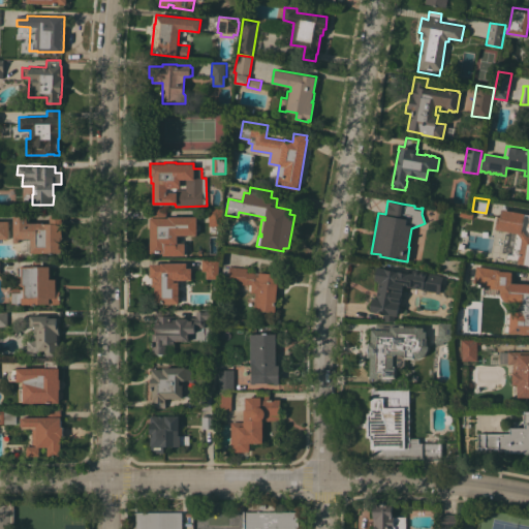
[(196,216),(196,235),(177,235),(177,243),(189,242),(189,254),(163,254),(163,253),(150,253),(150,218),(151,218),(151,209),(166,209),(166,218),(168,218),(168,216),(196,216)]
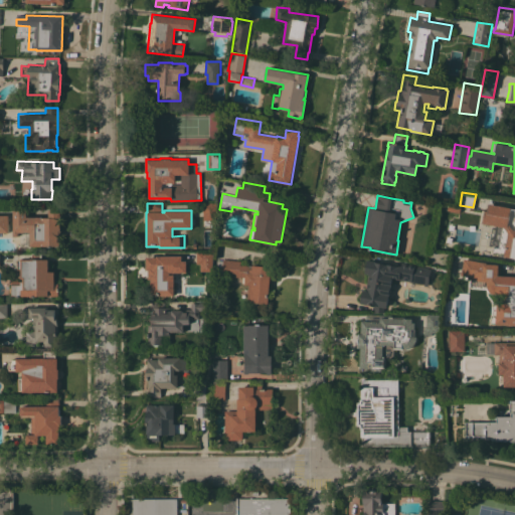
[(202,203),(216,203),(216,219),(203,220),(202,203)]
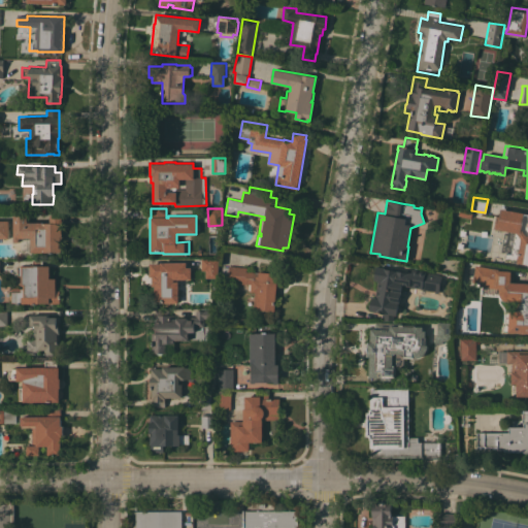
[(527,263),(513,262),(516,245),(520,246),(521,238),(517,233),(494,229),(497,209),(500,210),(500,208),(527,212),(527,263)]
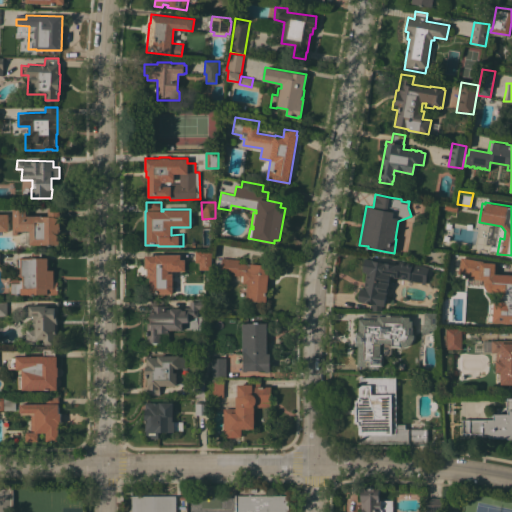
[(13,209),(26,209),(27,216),(41,215),(41,216),(49,216),(49,209),(60,208),(61,235),(60,235),(60,244),(30,244),(30,231),(18,231),(19,235),(14,235),(13,209)]
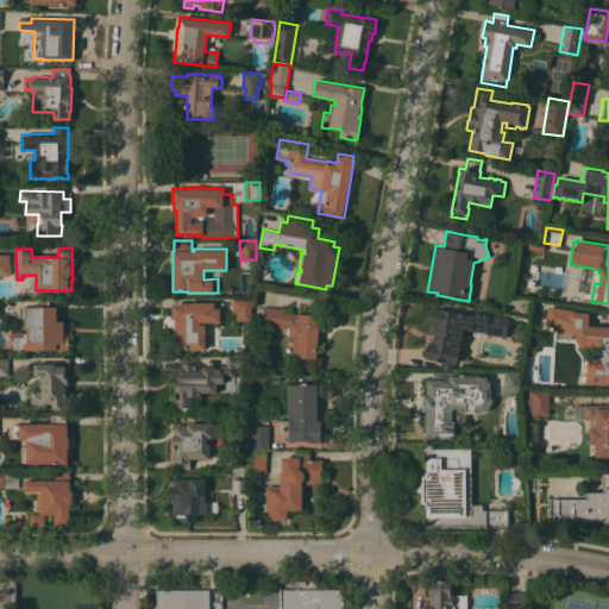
[(0,255),(11,255),(11,275),(0,275),(0,255)]
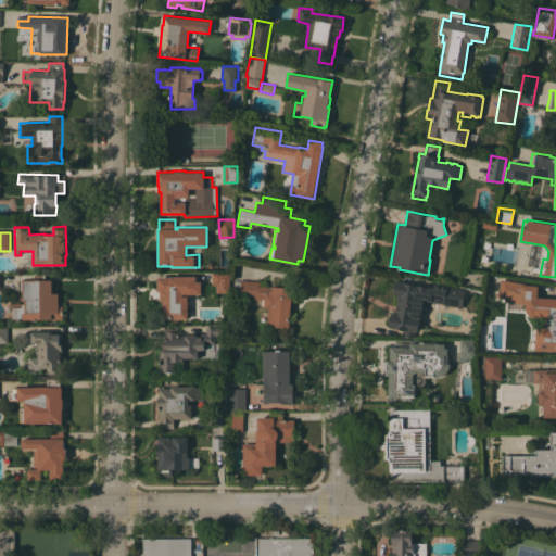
[(229,292),(216,292),(216,285),(212,285),(212,272),(228,272),(229,292)]
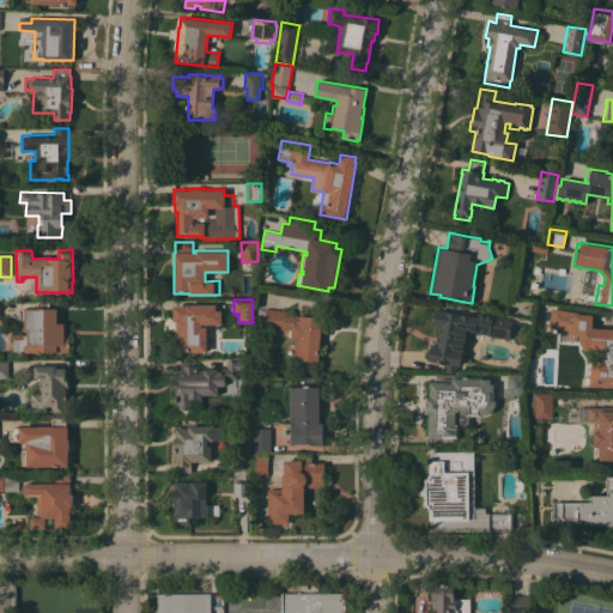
[(13,351),(13,334),(16,334),(23,334),(23,335),(28,335),(28,332),(25,332),(25,320),(22,320),(22,309),(37,309),(37,302),(49,302),(49,308),(58,309),(58,323),(65,323),(65,338),(70,338),(68,352),(13,351)]
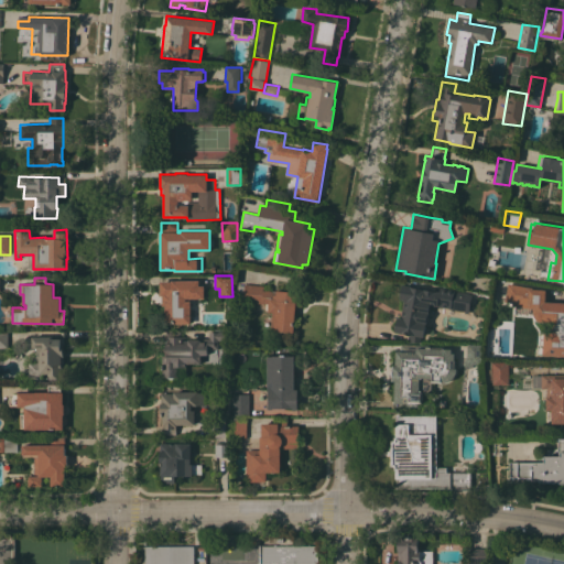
[(198,280),(199,285),(204,285),(204,297),(196,297),(196,299),(191,299),(191,322),(181,322),(181,324),(174,324),(174,323),(172,323),(172,324),(165,324),(165,305),(162,305),(162,295),(160,295),(160,281),(171,281),(171,280),(198,280)]
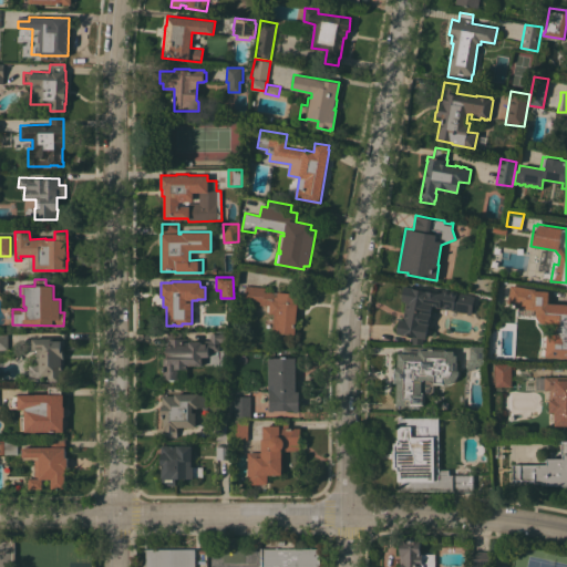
[(265,287),(265,291),(278,292),(278,291),(305,294),(303,308),(297,308),(296,323),(295,323),(295,327),(296,327),(296,334),(271,332),(274,312),(268,312),(266,310),(267,305),(244,303),(245,301),(237,300),(238,286),(246,287),(246,285),(265,287)]
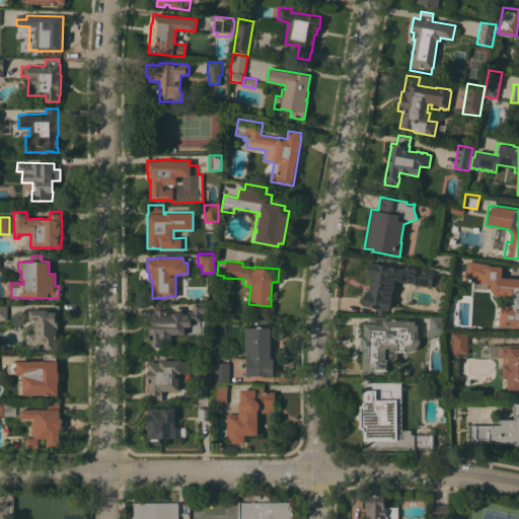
[(518,327),(513,327),(513,325),(507,325),(507,326),(497,326),(498,306),(507,307),(507,306),(510,306),(510,304),(509,303),(509,300),(510,299),(511,298),(513,298),(512,296),(500,295),(496,295),(495,295),(493,294),(492,292),(491,289),(492,284),(470,281),(471,278),(464,277),(467,261),(493,265),(502,267),(505,268),(504,277),(518,277),(518,327)]
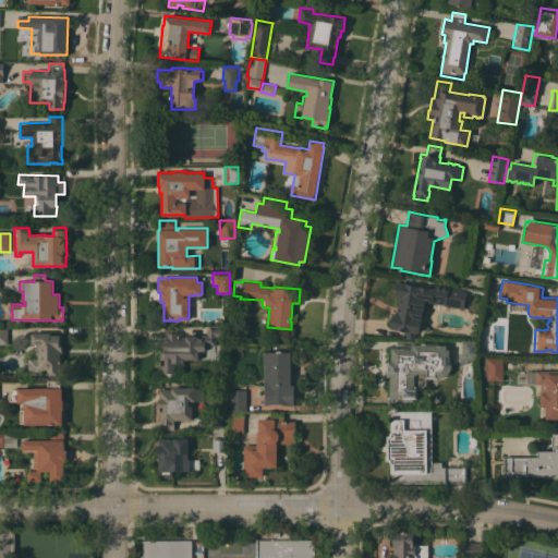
[(463,290),(466,291),(463,310),(459,308),(460,307),(429,302),(429,301),(425,300),(423,311),(424,313),(423,316),(422,317),(420,334),(417,334),(416,338),(404,338),(404,331),(398,330),(399,329),(390,328),(393,314),(397,315),(400,296),(396,295),(398,281),(405,282),(405,283),(429,288),(431,284),(435,286),(435,284),(463,290)]
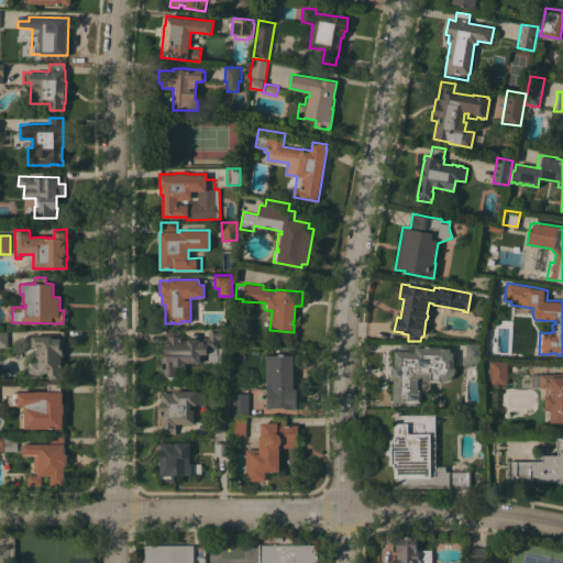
[(162,355),(165,355),(165,342),(166,342),(166,330),(179,329),(180,335),(184,335),(184,340),(187,340),(187,339),(199,339),(200,339),(200,338),(209,338),(209,331),(217,331),(224,331),(224,340),(218,340),(218,348),(207,348),(207,353),(205,353),(205,354),(201,355),(200,354),(200,359),(200,363),(195,363),(195,362),(188,362),(188,363),(185,363),(185,364),(185,376),(174,376),(173,378),(167,378),(166,376),(162,376),(162,355)]
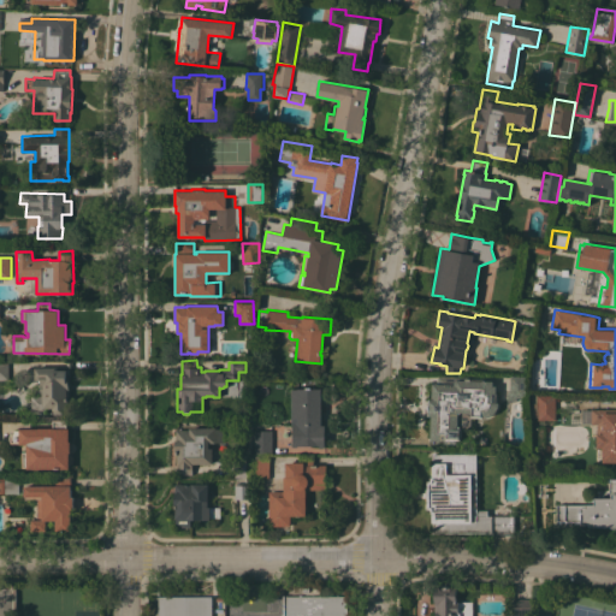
[(31,395),(40,396),(41,379),(25,379),(25,366),(55,367),(55,369),(70,369),(70,397),(69,397),(67,401),(66,401),(66,409),(65,409),(65,414),(54,414),(54,412),(31,412),(31,408),(31,395)]
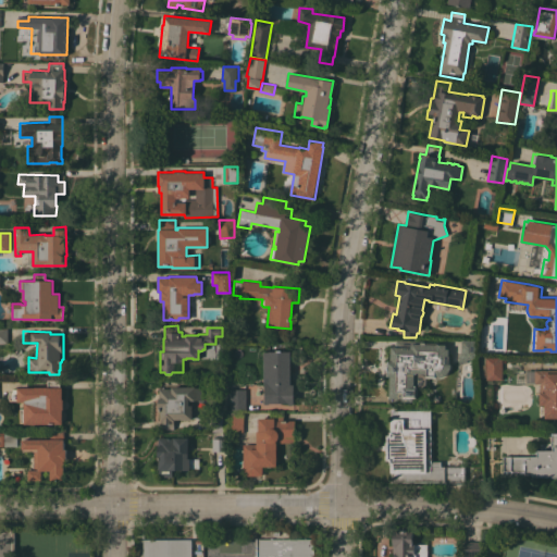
[(390,398),(391,376),(387,376),(387,360),(391,361),(392,346),(396,347),(397,339),(433,341),(433,342),(435,343),(437,343),(437,344),(446,344),(446,348),(449,348),(448,356),(449,356),(448,363),(450,363),(450,368),(448,372),(445,375),(440,378),(426,378),(426,385),(424,385),(422,387),(422,388),(417,388),(417,400),(403,400),(403,398),(390,398)]
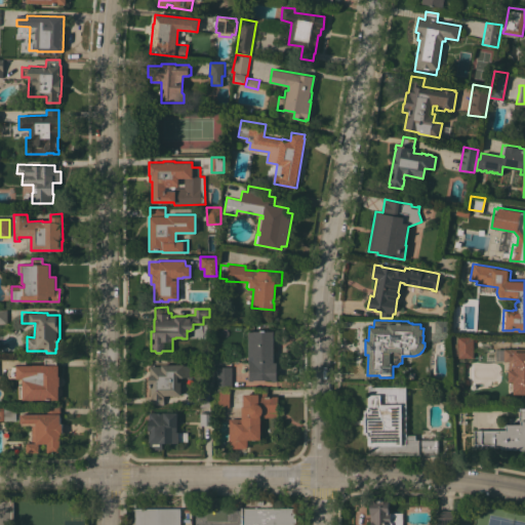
[(432,340),(432,332),(434,332),(435,321),(445,321),(445,338),(440,338),(440,341),(432,340)]
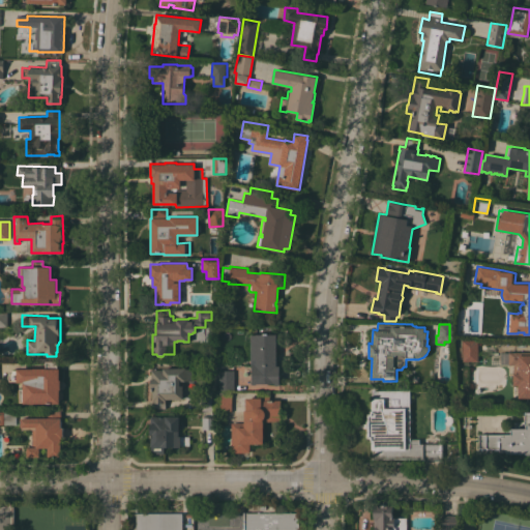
[(252,365),(251,334),(256,334),(276,333),(276,365),(280,365),(280,384),(275,384),(275,383),(257,383),(257,384),(253,384),(252,365)]
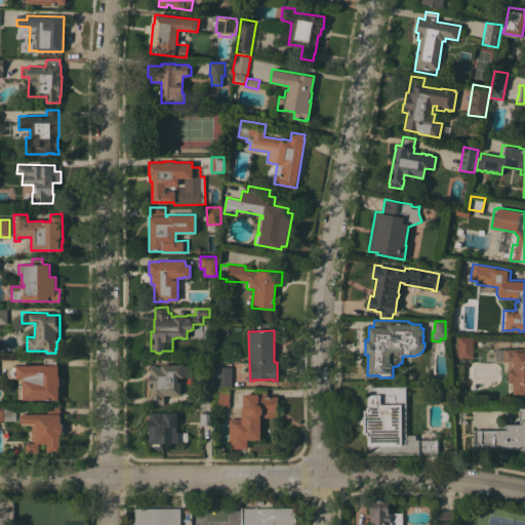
[(474,358),(457,358),(457,335),(473,335),(474,358)]
